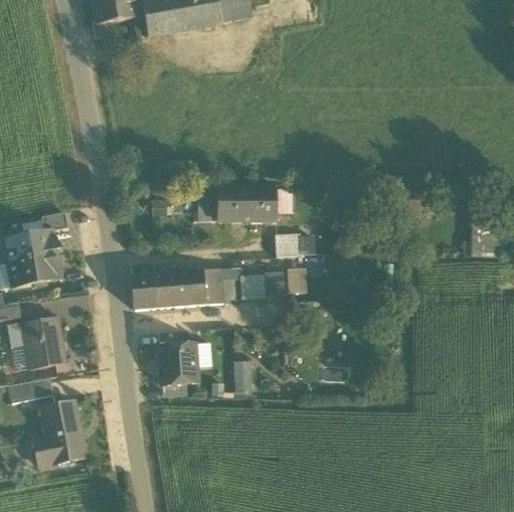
[(95,0),(99,22),(99,24),(117,20),(137,17),(137,16),(144,15),(144,13),(142,0),(134,1),(134,0),(95,0)]
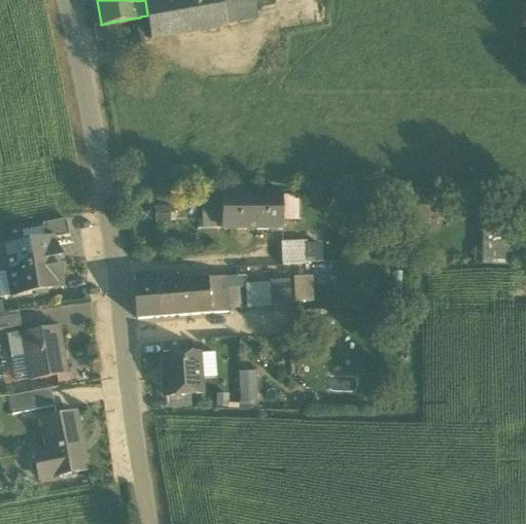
[(226,23),(222,0),(145,0),(147,13),(147,15),(151,37),(226,23)]
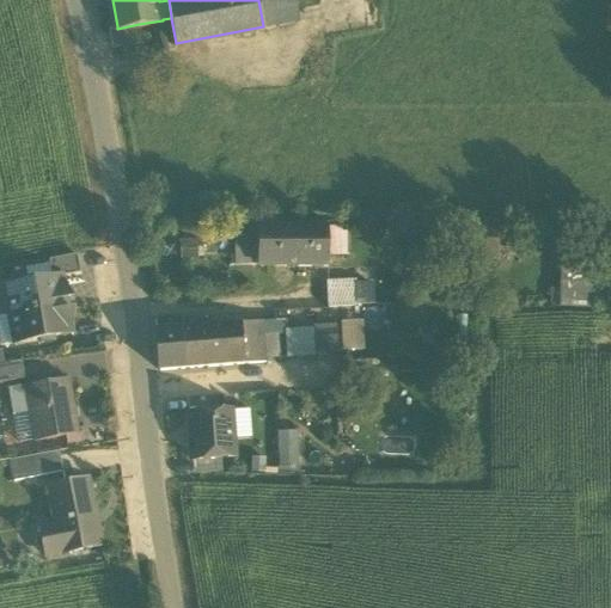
[(298,20),(297,0),(258,0),(263,26),(298,20)]
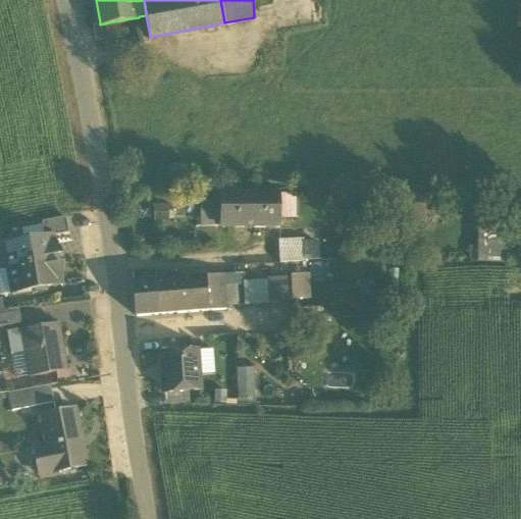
[(94,23),(97,39),(121,34),(118,20),(100,24),(100,22),(94,23)]
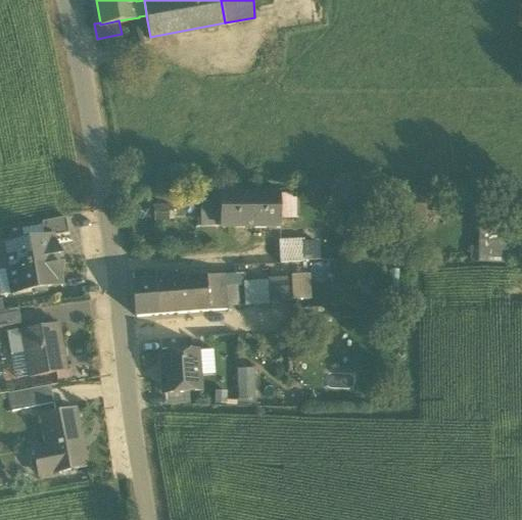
[(200,224),(222,224),(222,191),(200,190),(200,224)]
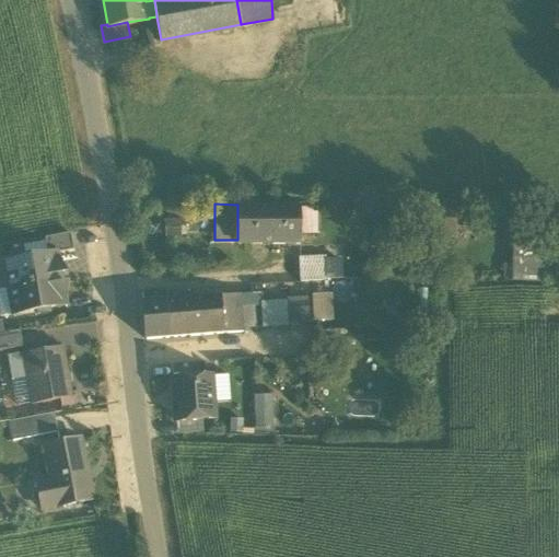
[(237,240),(300,240),(300,232),(300,205),(237,205),(237,240)]
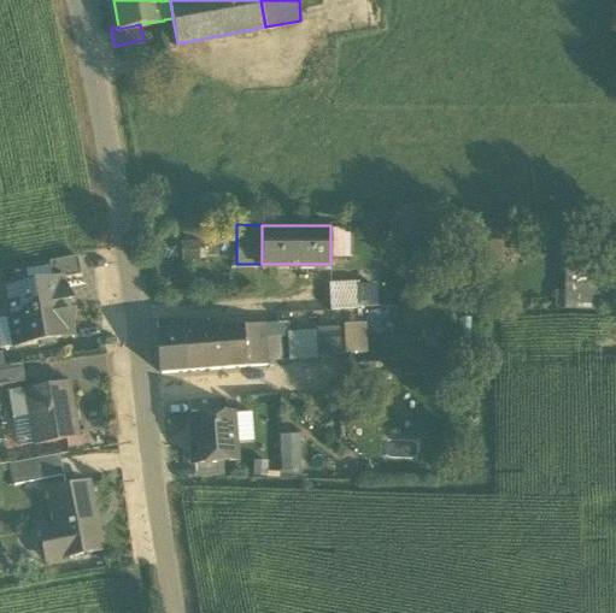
[(350,225),(330,225),(330,255),(350,255),(350,225)]
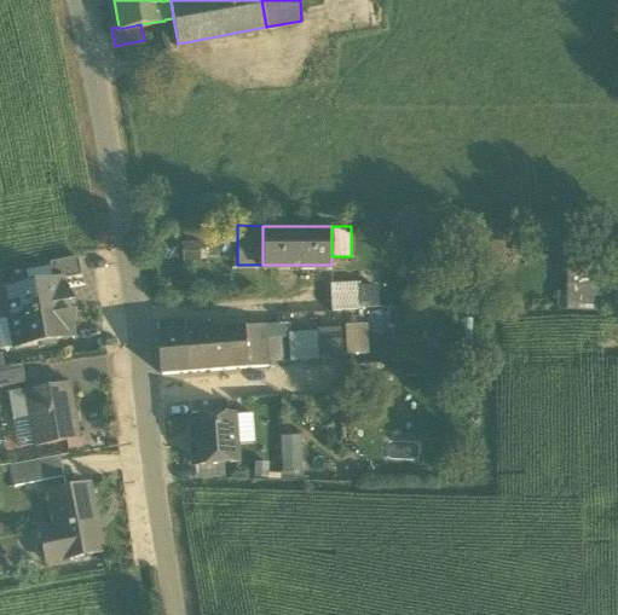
[(182,241),(183,259),(206,257),(204,239),(182,241)]
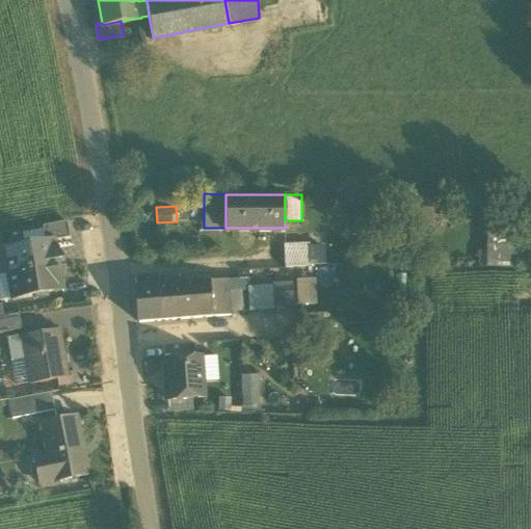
[(500,210),(500,236),(521,235),(520,210),(500,210)]
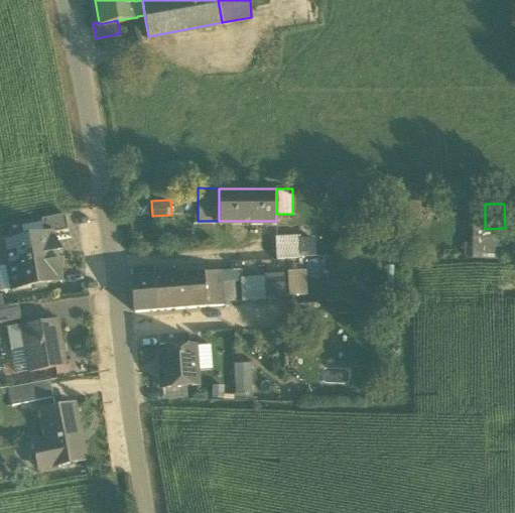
[(41,217),(44,233),(51,231),(69,228),(65,213),(41,217)]
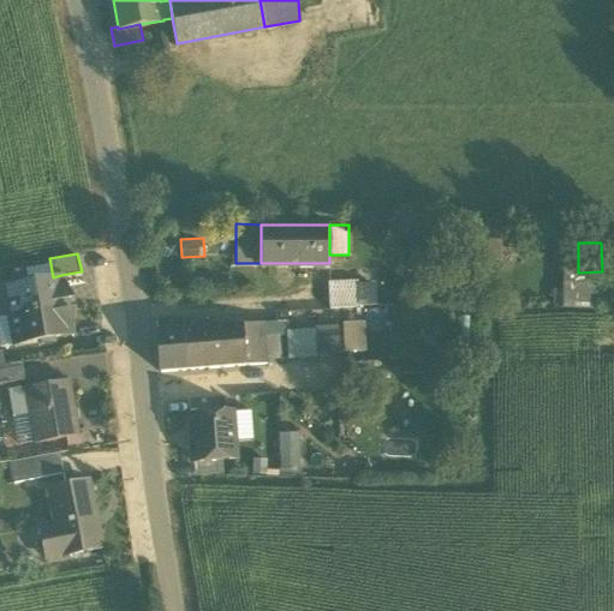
[(596,299),(597,275),(561,274),(560,298),(596,299)]
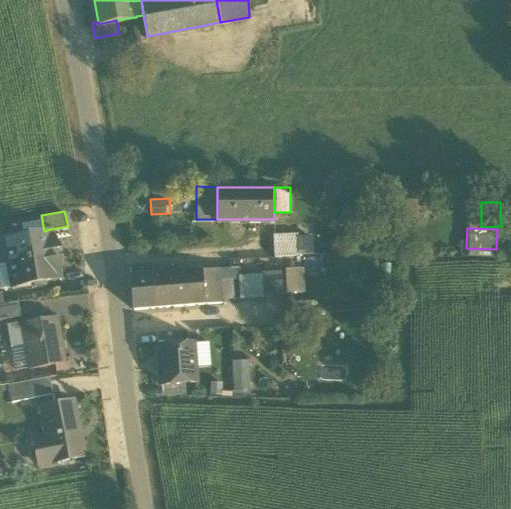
[(34,281),(35,285),(46,283),(46,279),(60,277),(55,253),(51,229),(44,231),(4,238),(8,261),(12,285),(34,281)]
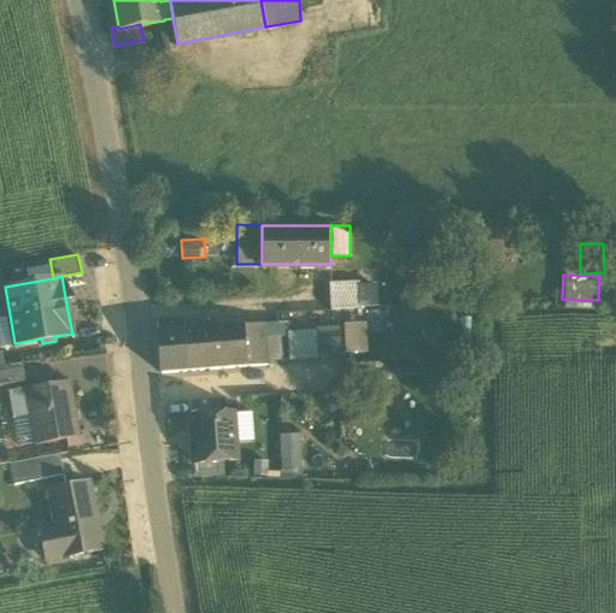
[(330,281),(332,307),(361,306),(361,305),(359,283),(359,280),(330,281)]
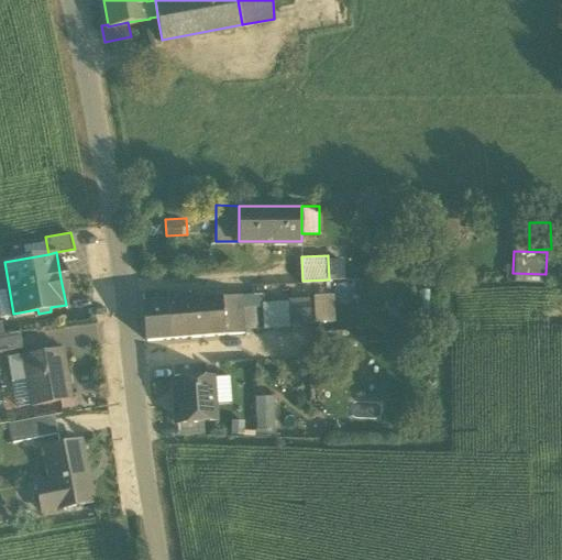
[(343,257),(328,259),(329,278),(344,277),(343,257)]
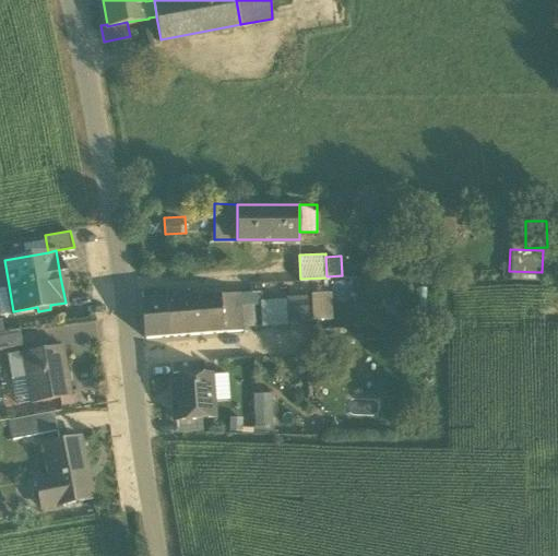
[(142,290),(146,336),(242,329),(242,326),(240,304),(240,292),(168,297),(168,287),(142,290)]
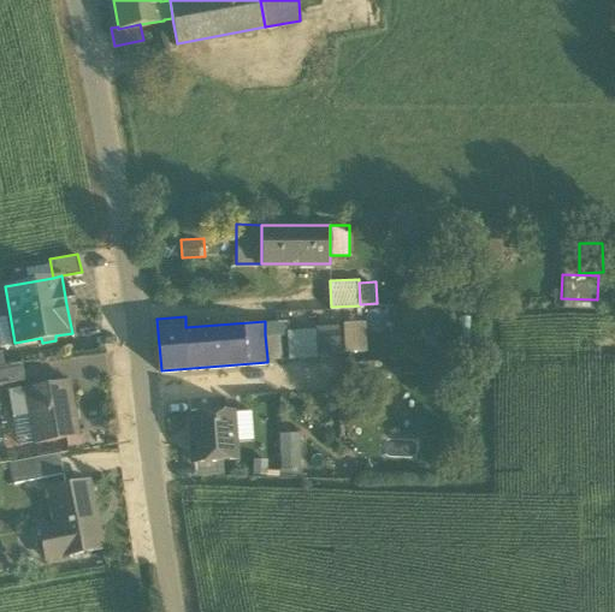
[(289,319),(265,321),(265,334),(279,333),(281,336),(288,334),(288,330),(290,330),(289,319)]
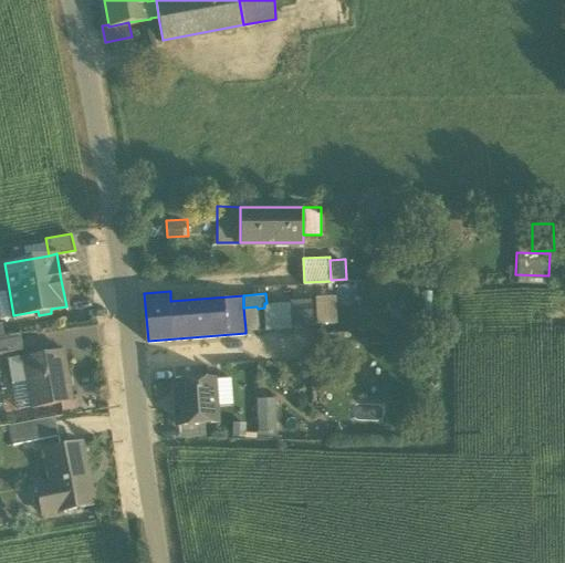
[(315,295),(315,298),(317,323),(337,322),(336,294),(315,295)]
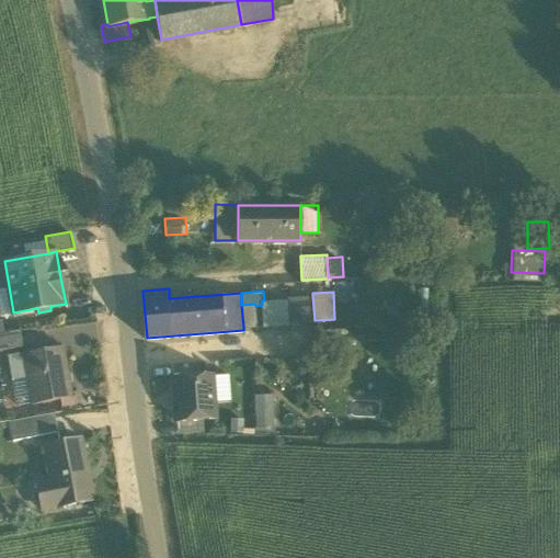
[(287,296),(287,298),(288,322),(315,320),(312,295),(287,296)]
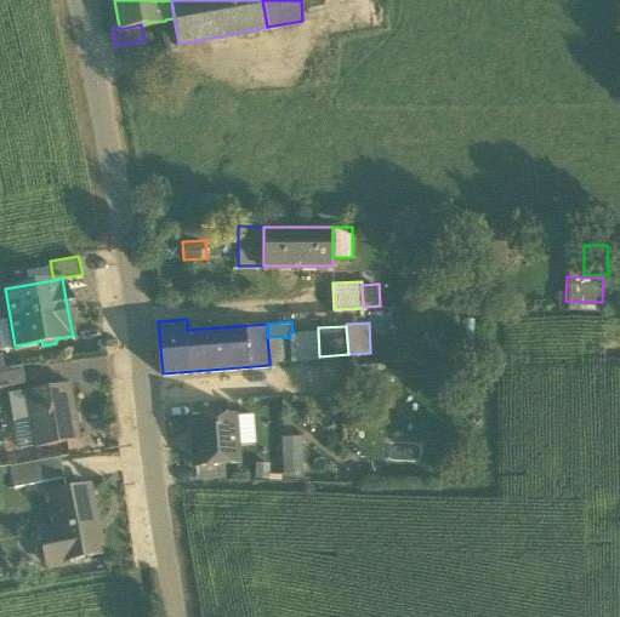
[(290,337),(291,360),(320,359),(319,356),(318,330),(293,332),(290,332),(290,337)]
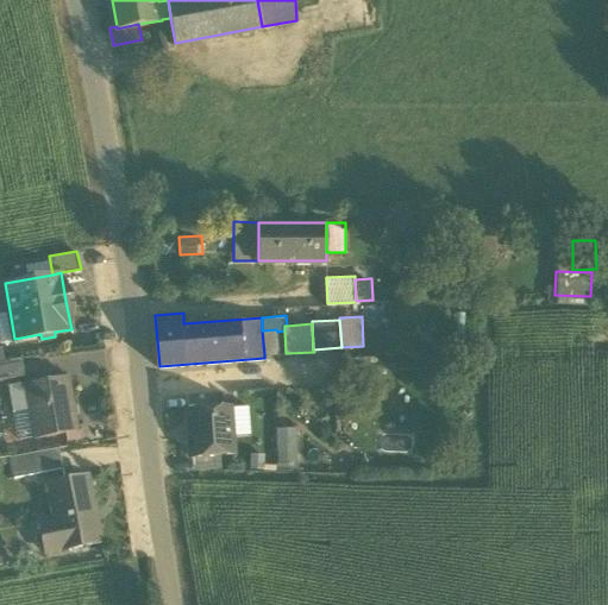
[(262,331),(264,354),(279,353),(277,332),(276,329),(262,331)]
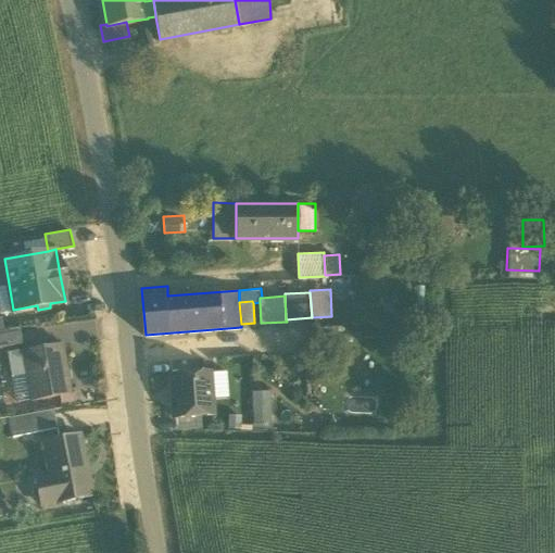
[(0,329),(0,344),(24,341),(22,326),(0,329)]
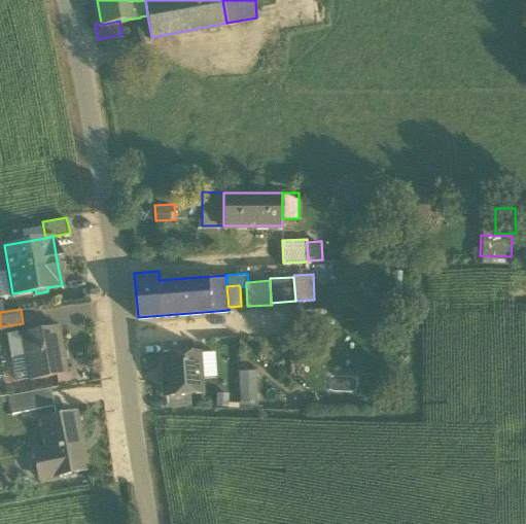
[(22,329),(29,376),(67,369),(60,323),(22,329)]
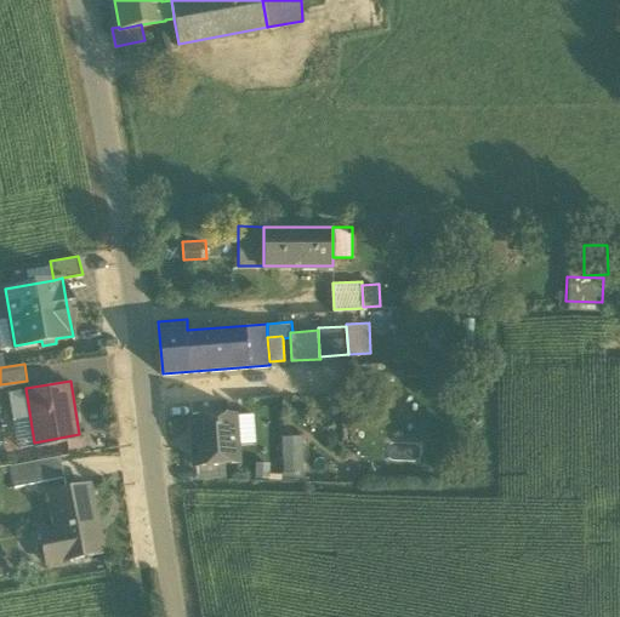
[(17,445),(34,443),(26,388),(10,390),(17,445)]
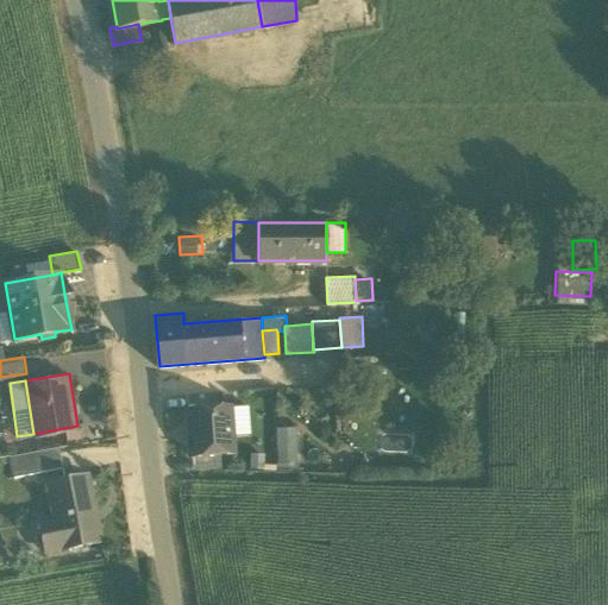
[(188,408),(192,455),(215,454),(234,452),(231,405),(188,408)]
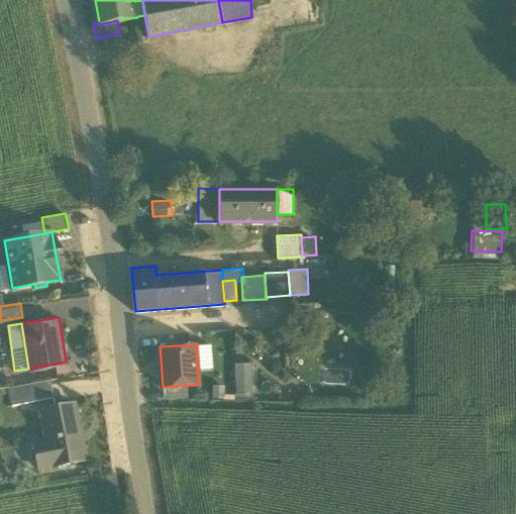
[(251,364),(235,364),(236,401),(252,401),(251,364)]
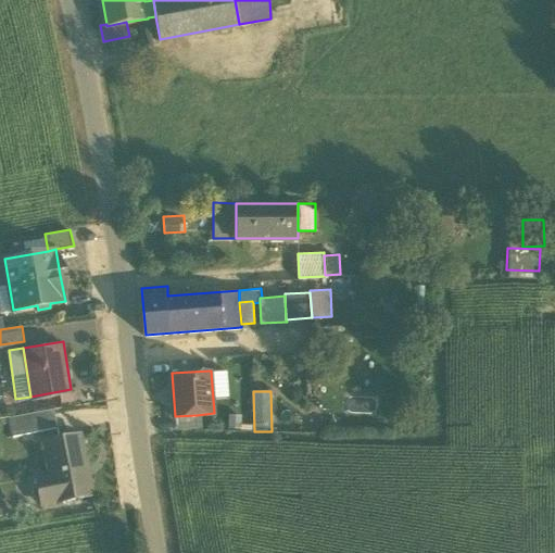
[(25,414),(28,431),(58,426),(54,409),(25,414)]
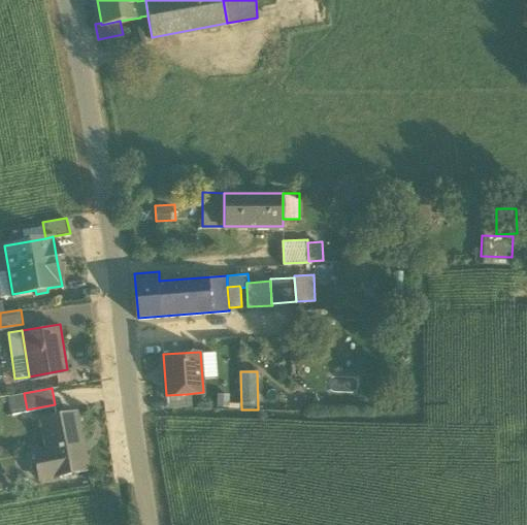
[(166,395),(167,406),(188,405),(187,394),(166,395)]
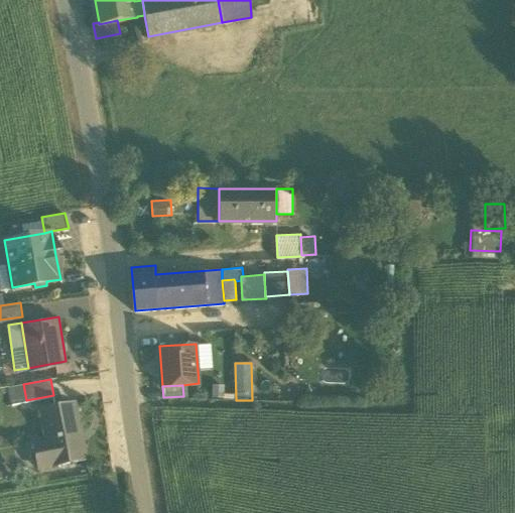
[(34,441),(39,466),(86,456),(74,401),(41,408),(47,438),(34,441)]
